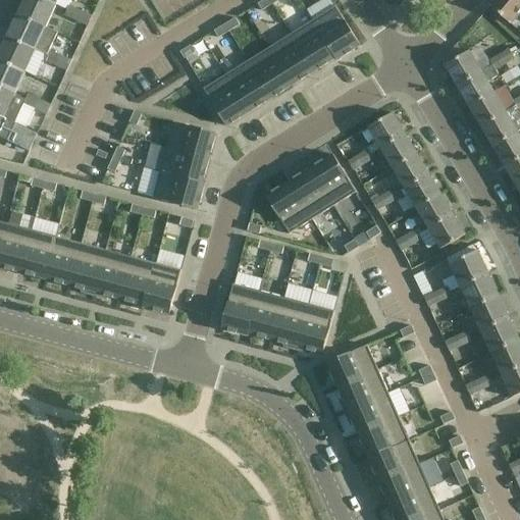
[(54,4),(45,0),(21,0),(16,13),(44,27),(54,4)]
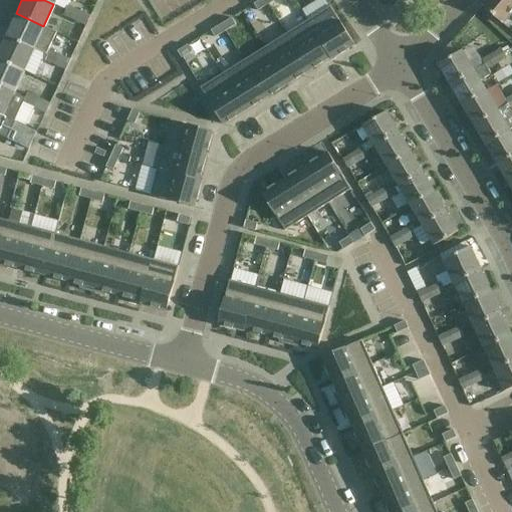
[(256,0),(252,3),(257,9),(267,3),(265,0),(256,0)]
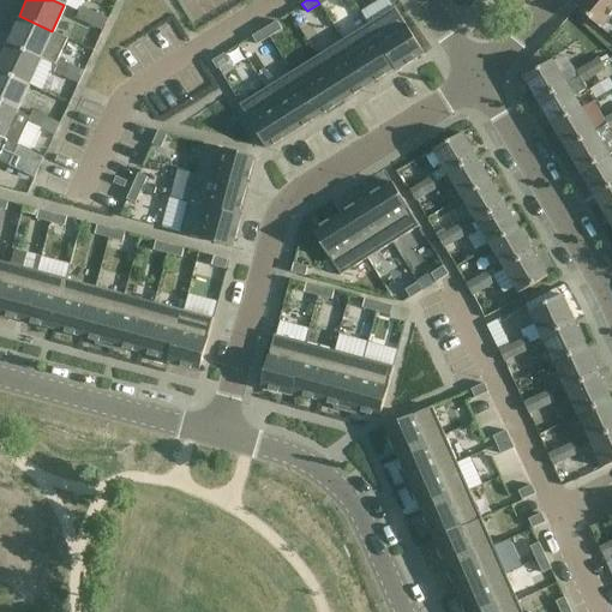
[(611,12),(611,0),(579,0),(574,6),(599,28),(611,12)]
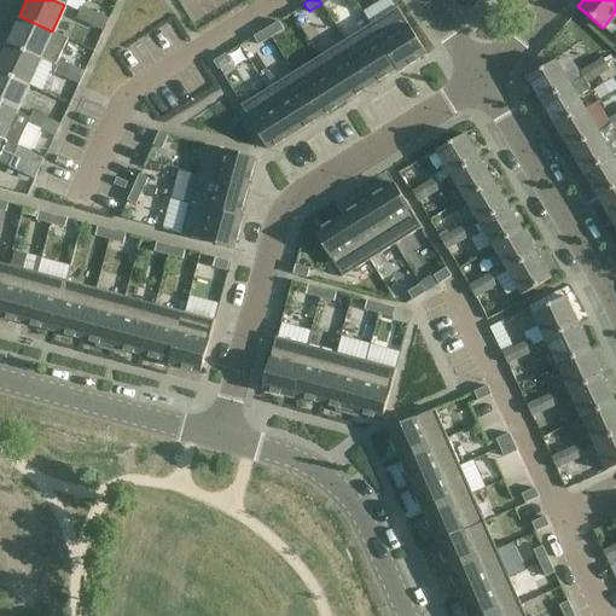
[(75,17),(88,23),(94,12),(81,6),(75,17)]
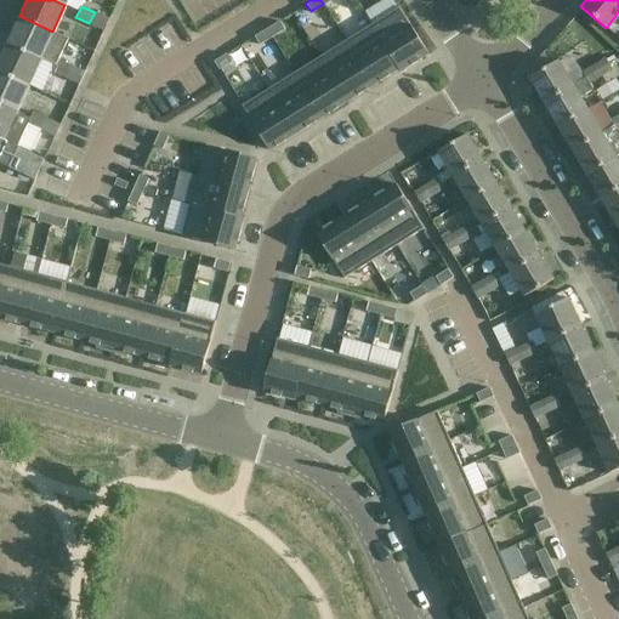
[(398,6),(372,23),(401,69),(427,52),(398,6)]
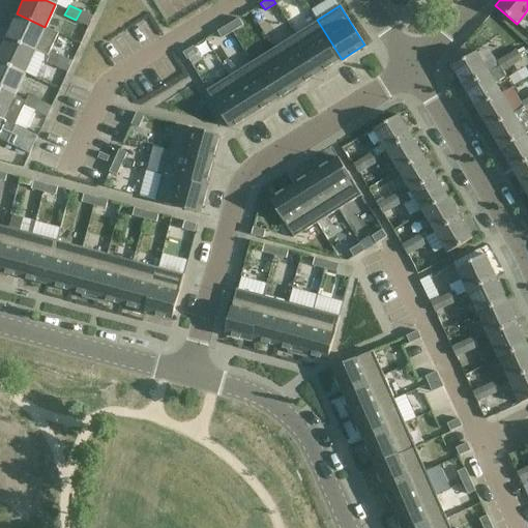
[(92,16),(81,10),(76,20),(87,26),(92,16)]
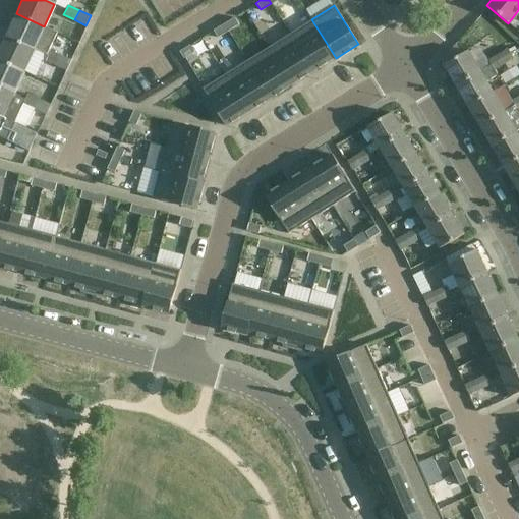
[(16,13),(5,36),(34,49),(34,48),(45,54),(48,49),(56,33),(44,26),(16,13)]
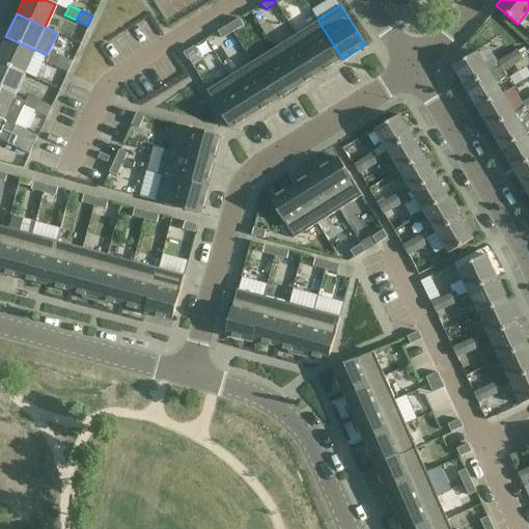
[(227,24),(231,31),(242,24),(238,17),(227,24)]
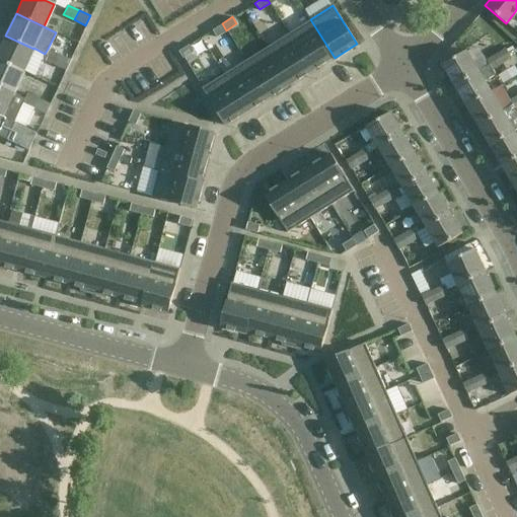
[(310,19),(288,32),(311,70),(333,57),(334,59),(335,58),(310,19)]
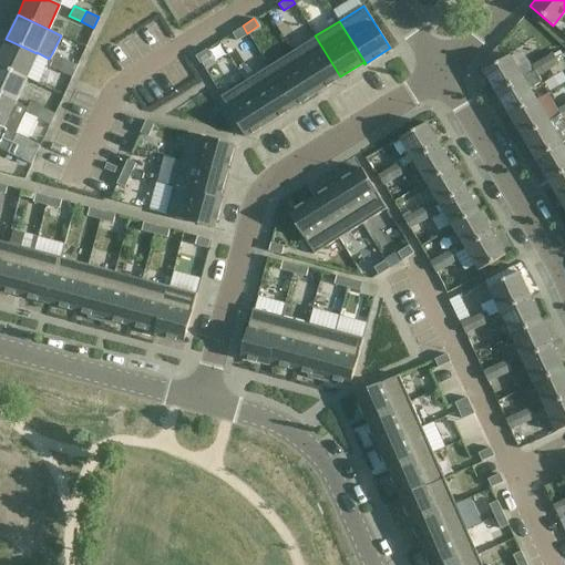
[(232,32),(236,40),(247,33),(243,26),(232,32)]
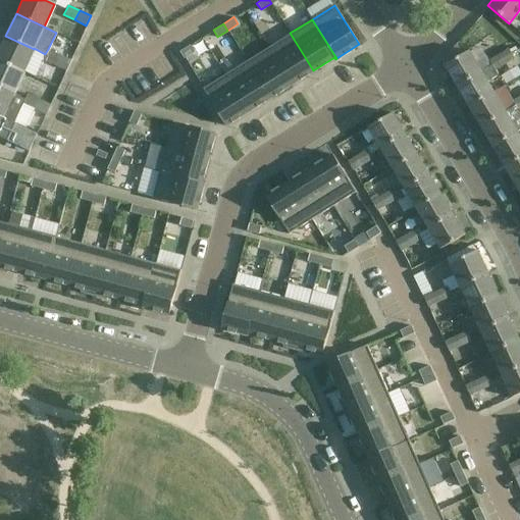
[(290,33),(268,46),(292,84),(313,70),(290,33)]
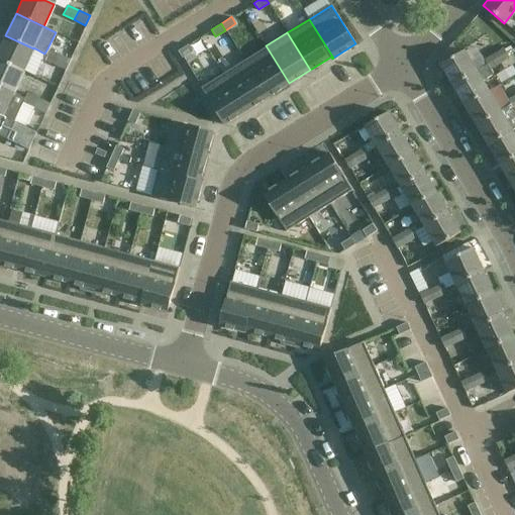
[(33,48),(5,35),(0,46),(0,59),(23,70),(33,48)]
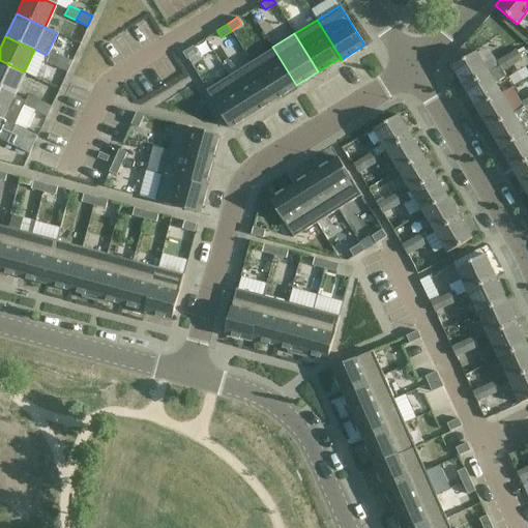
[(181,52),(186,58),(197,52),(193,45),(181,52)]
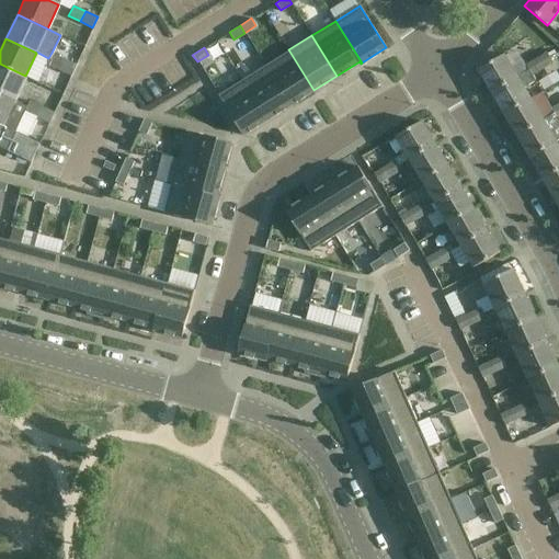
[(288,49),(265,65),(289,104),(314,90),(288,49)]
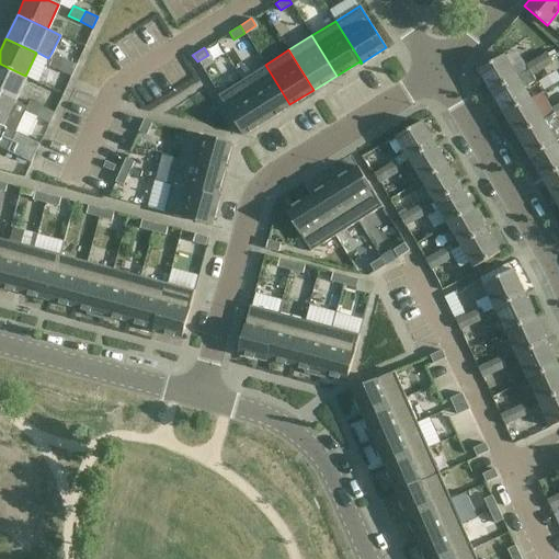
[(535,58),(542,69),(551,63),(545,52),(536,57),(535,58)]
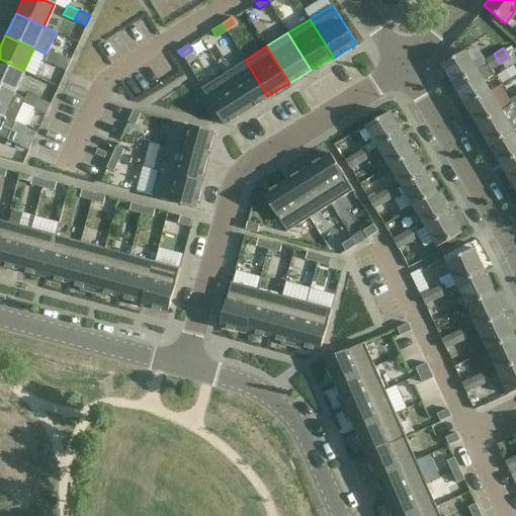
[(43,59),(54,64),(59,54),(48,49),(43,59)]
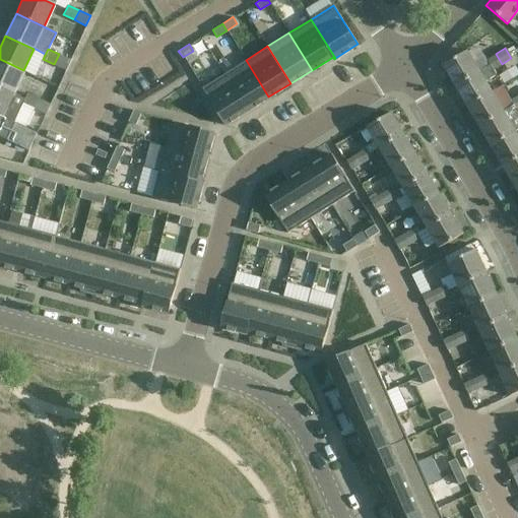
[(478,71),(466,50),(442,64),(454,85),(478,71)]
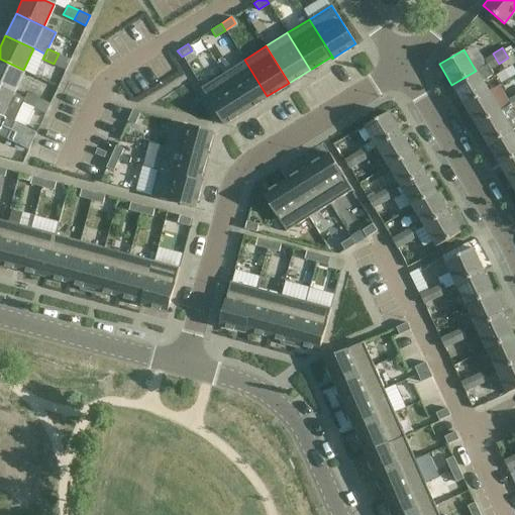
[(70,59),(59,54),(54,64),(65,69),(70,59)]
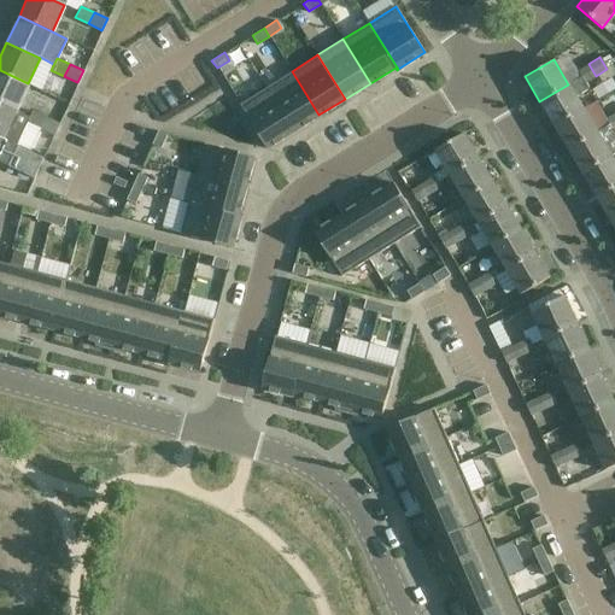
[(581,76),(585,82),(596,76),(589,64),(579,70),(578,70),(581,76)]
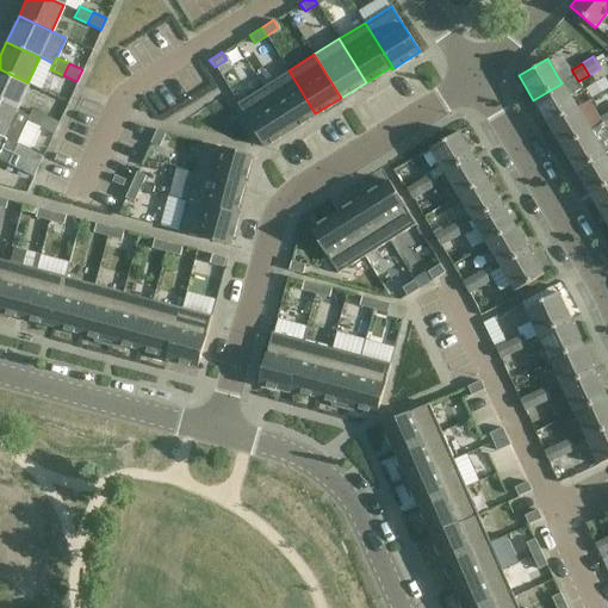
[(28,82),(0,69),(0,101),(16,109),(28,82)]
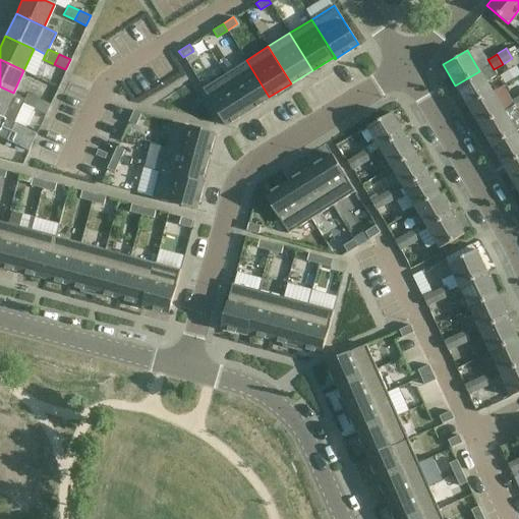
[(246,60),(224,73),(247,111),(269,97),(246,60)]
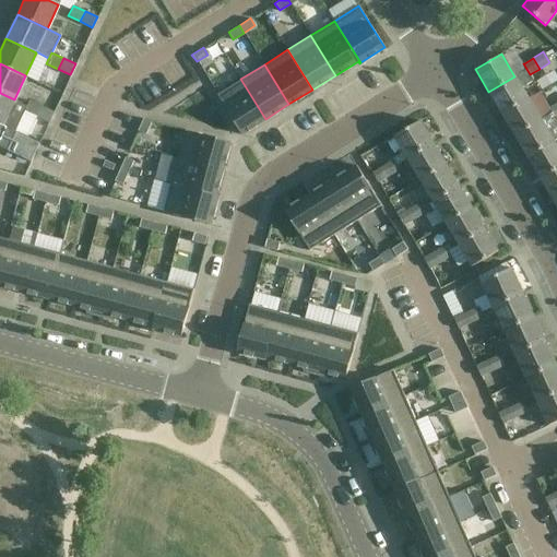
[(514,76),(488,92),(501,113),(528,97),(521,86),(532,80),(530,74),(526,69),(514,76)]
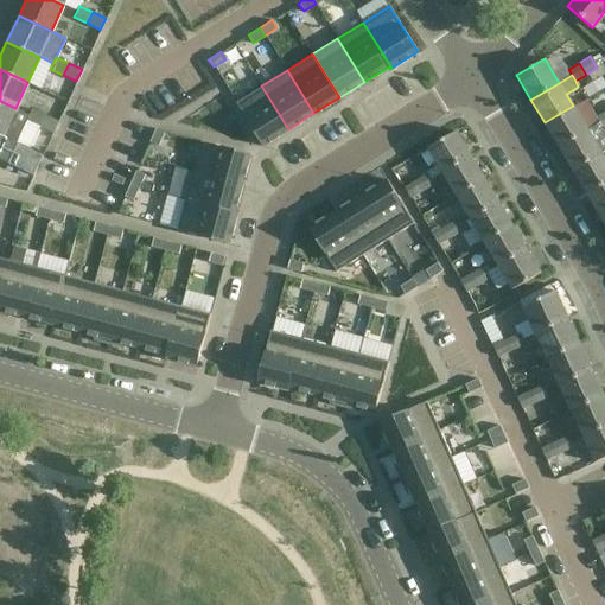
[(261,86),(235,102),(262,146),(288,129),(261,86)]
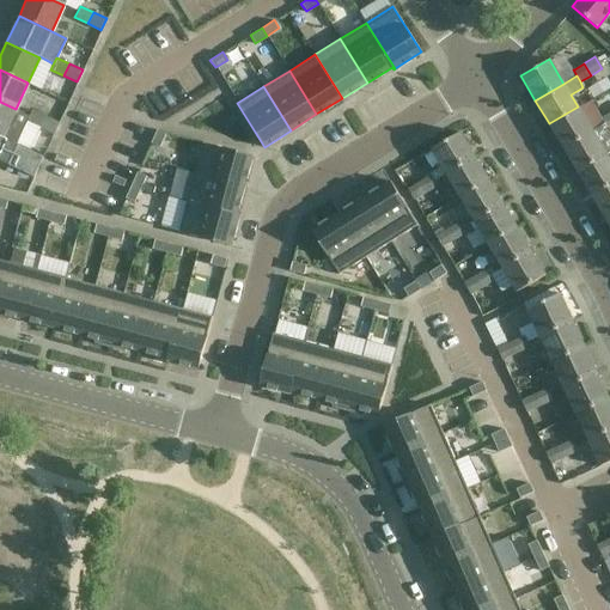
[(29,115),(16,109),(0,102),(0,134),(2,135),(2,136),(17,142),(26,121),(29,115)]
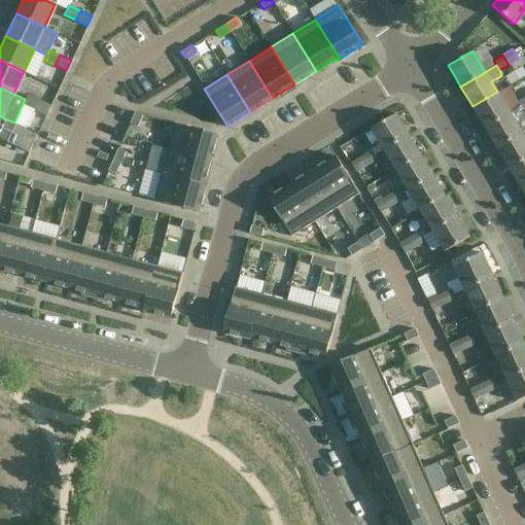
[(510,112),(497,92),(473,106),(485,127),(510,112)]
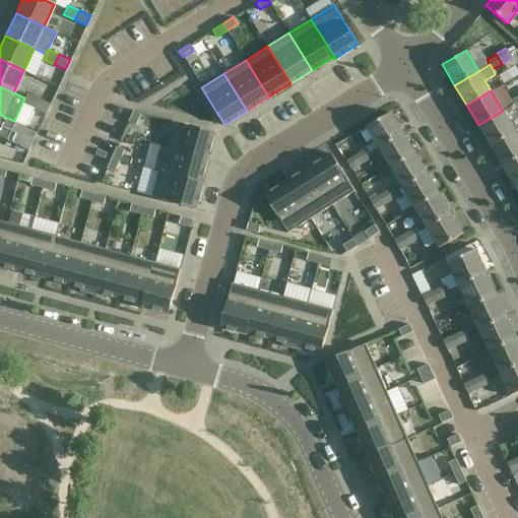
[(26,92),(24,98),(22,103),(34,108),(38,99),(26,92)]
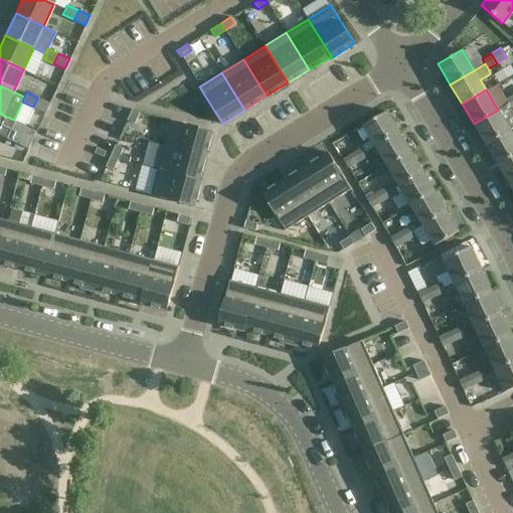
[(48,103),(37,98),(33,107),(44,112),(48,103)]
